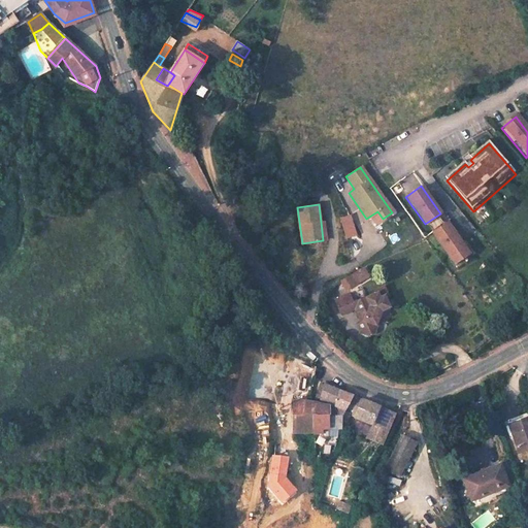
[(377,211),(369,217),(375,224),(383,219),(377,211)]
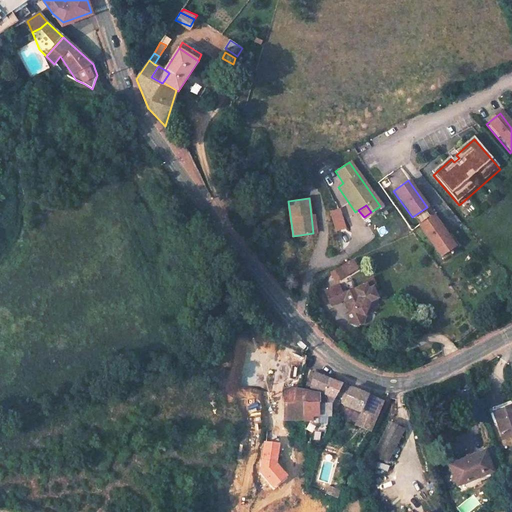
[(427,207),(412,217),(418,224),(432,214),(427,207)]
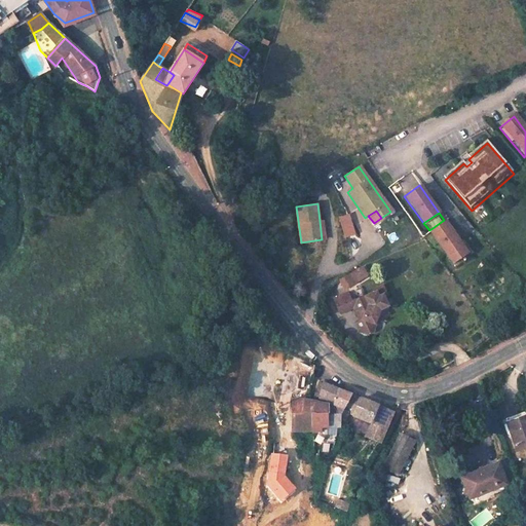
[(444,220),(429,230),(449,258),(463,248),(444,220)]
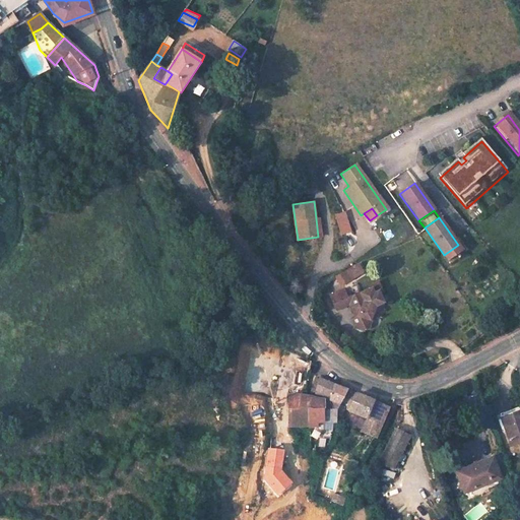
[(365,271),(362,264),(350,269),(354,276),(365,271)]
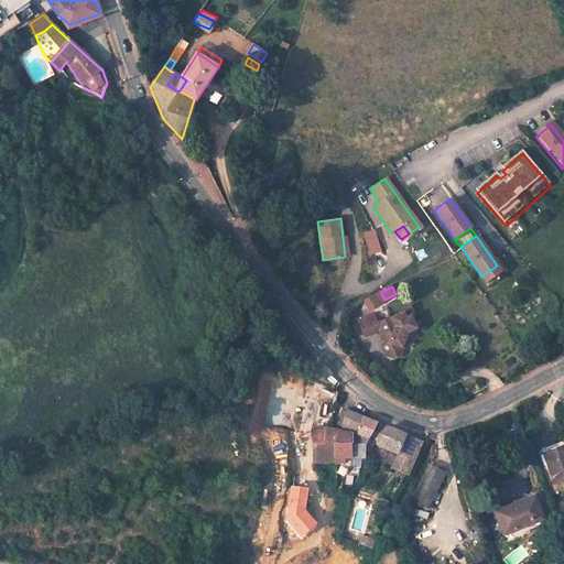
[(384,300),(380,292),(366,299),(369,306),(384,300)]
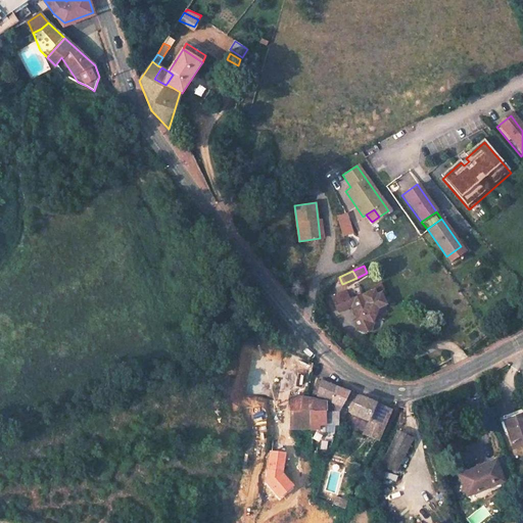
[(375,296),(380,294),(382,293),(379,286),(372,289),(372,290),(375,296)]
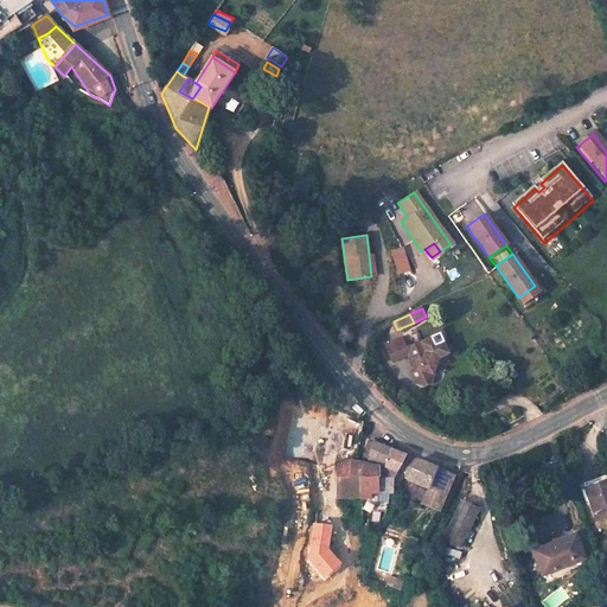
[(407,356),(413,371),(409,372),(414,384),(421,387),(429,383),(432,378),(430,375),(435,358),(447,355),(441,342),(435,344),(432,337),(420,343),(420,342),(403,347),(401,339),(385,345),(391,362),(407,356)]
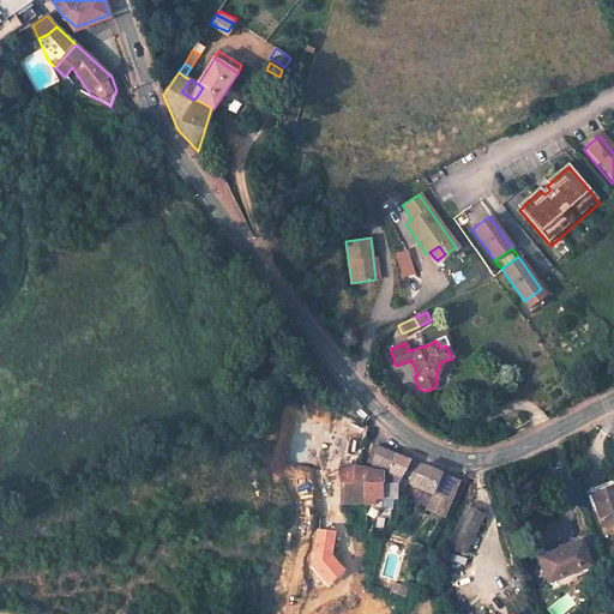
[(571,367),(564,374),(570,383),(578,375),(571,367)]
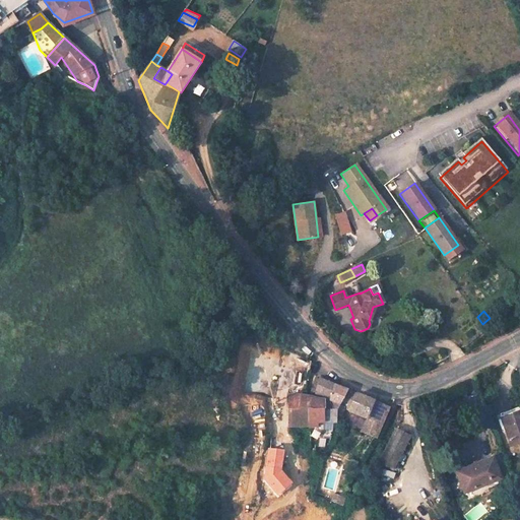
[(315,377),(311,391),(315,392),(320,378),(315,377)]
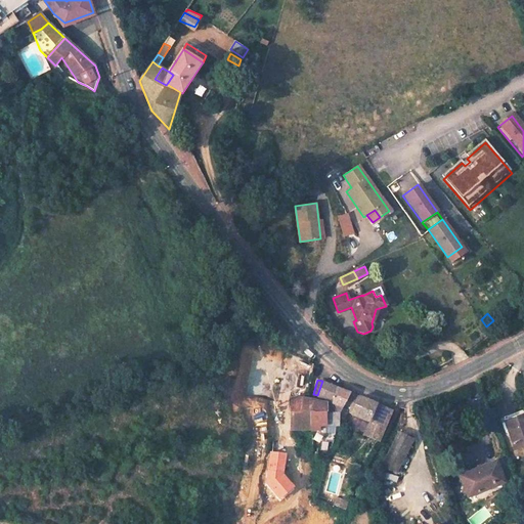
[(311,429),(311,431),(319,430),(319,424),(338,425),(338,415),(343,407),(351,393),(322,381),(317,395),(332,401),(330,412),(325,412),(310,413),(311,426),(311,429)]
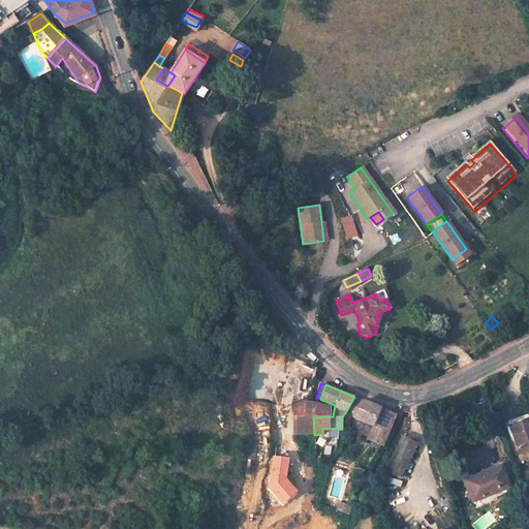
[(354,397),(346,411),(372,423),(379,406),(354,397)]
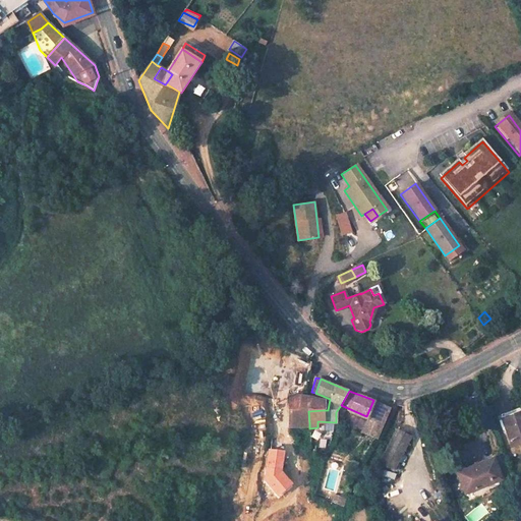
[(290,395),(290,425),(309,426),(309,423),(308,411),(324,410),(325,400),(304,396),(299,396),(290,395)]
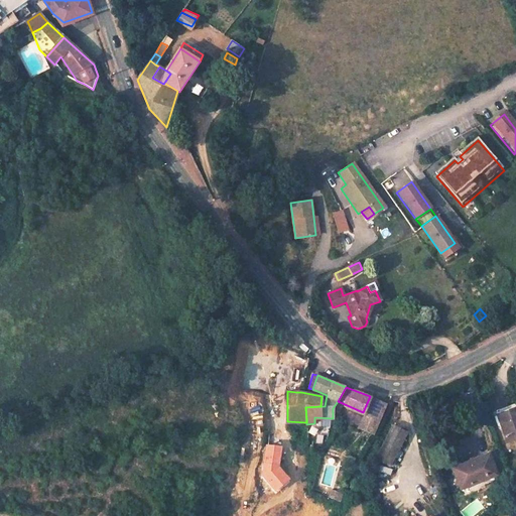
[(373,433),(386,403),(370,396),(363,412),(357,425),(373,433)]
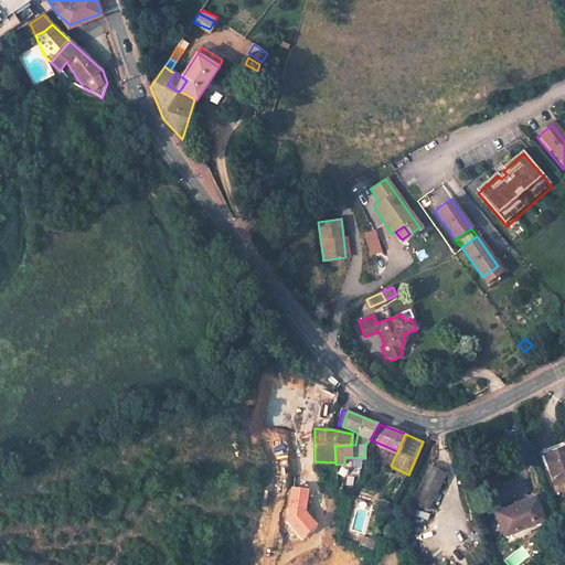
[(564,440),(544,449),(556,484),(564,480),(564,440)]
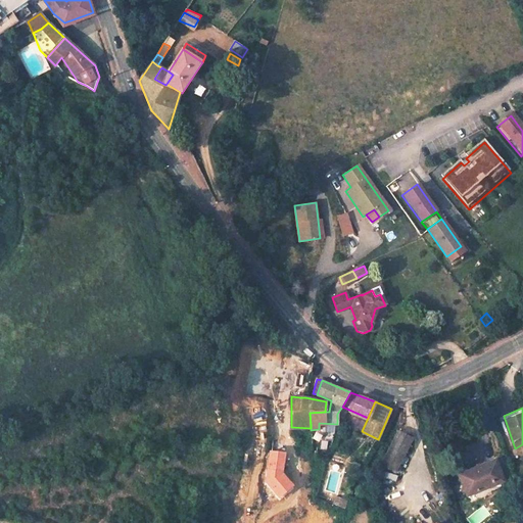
[(398,432),(382,464),(395,471),(412,439),(398,432)]
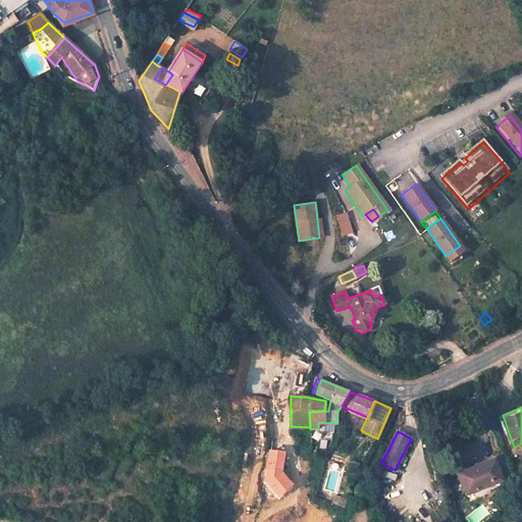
[(275,452),(273,469),(288,470),(290,453),(275,452)]
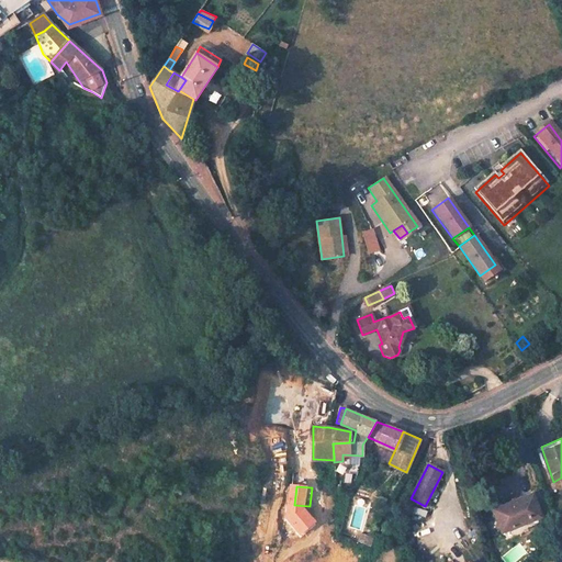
[(532,495),(494,509),(503,532),(541,516),(532,495)]
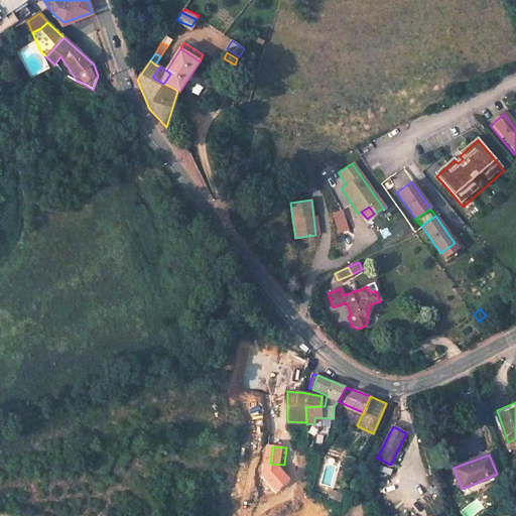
[(382,466),(380,472),(391,476),(393,469),(382,466)]
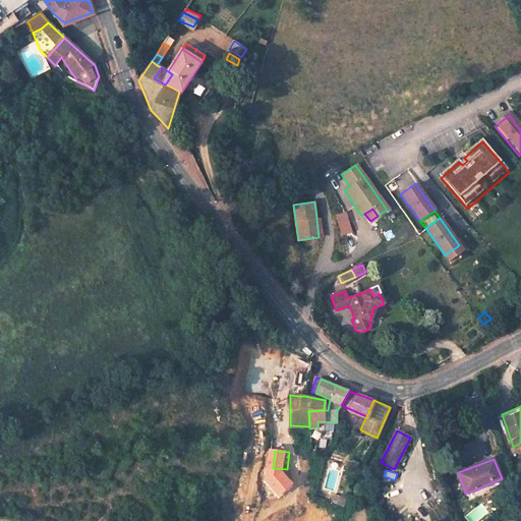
[(335,494),(332,503),(344,508),(347,499),(335,494)]
